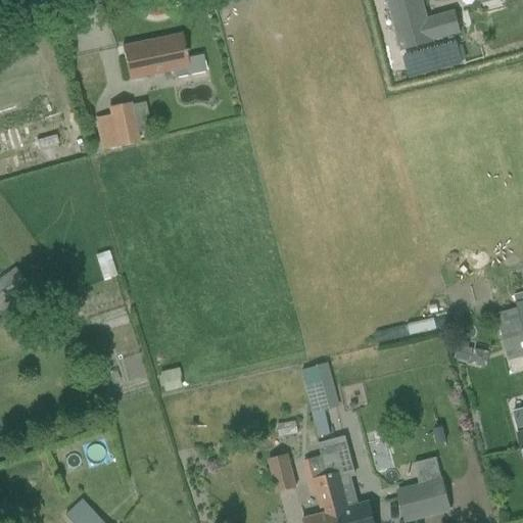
[(386,0),(400,52),(434,43),(434,41),(461,34),(455,11),(428,18),(422,0),(386,0)]
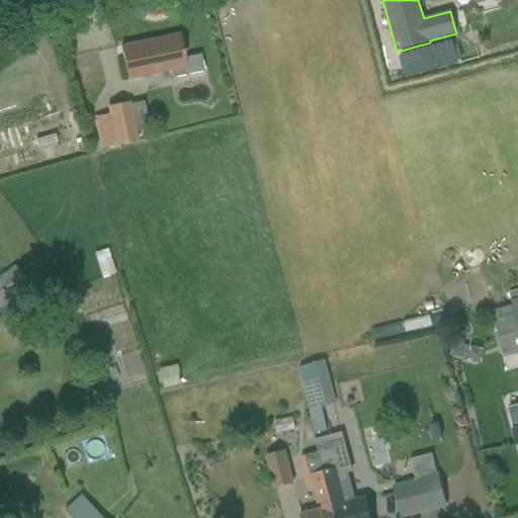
[(180,34),(120,47),(124,67),(127,79),(170,70),(172,78),(188,74),(203,71),(200,55),(184,58),(184,55),(180,34)]
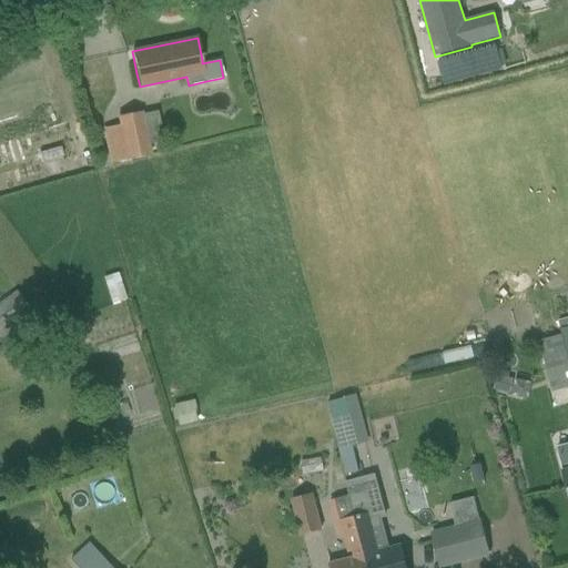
[(119,118),(127,160),(150,155),(142,112),(119,118)]
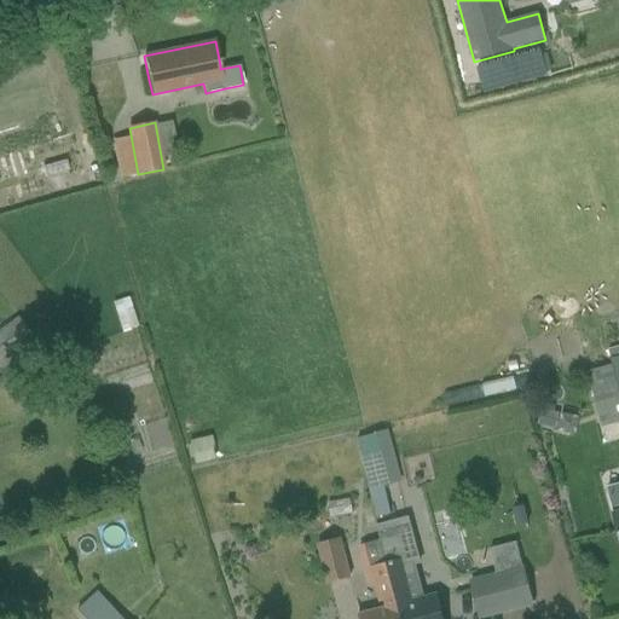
[(116,301),(123,330),(139,325),(132,298),(116,301)]
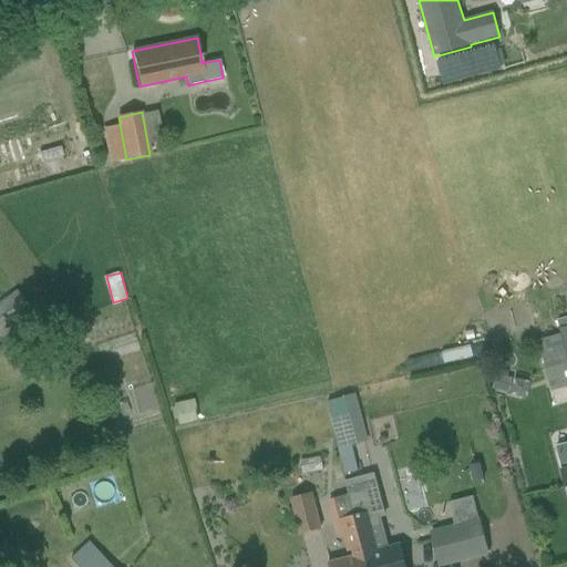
[(0,301),(0,342),(1,346),(20,331),(24,337),(37,328),(32,321),(37,319),(16,291),(0,301)]
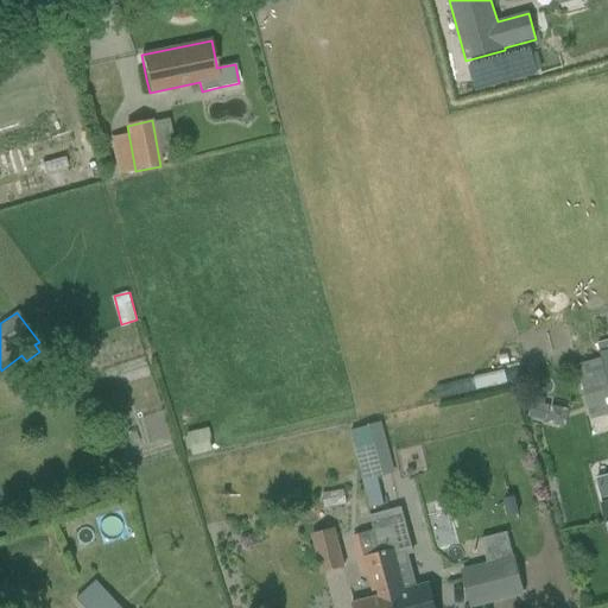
[(83,352),(62,359),(67,374),(89,367),(83,352)]
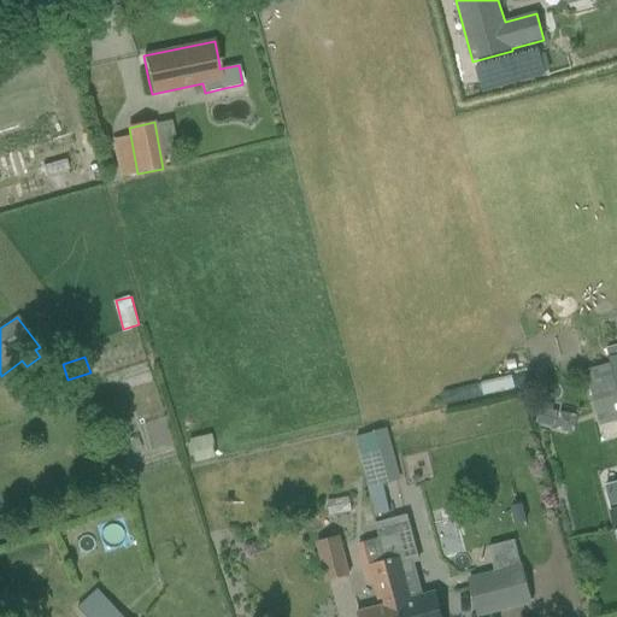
[(616,386),(611,364),(585,371),(585,372),(593,404),(599,427),(616,421),(616,386)]
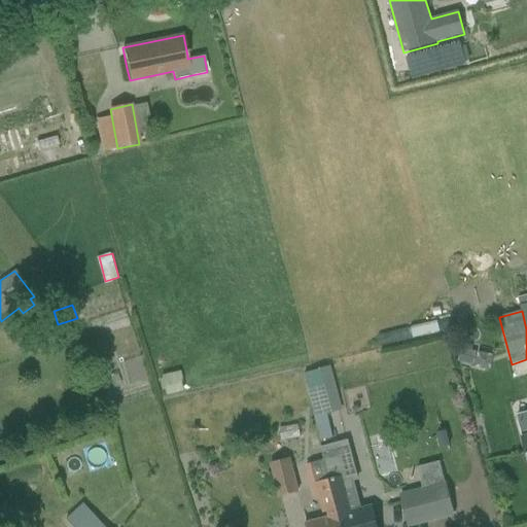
[(461,349),(458,362),(472,366),(476,352),(461,349)]
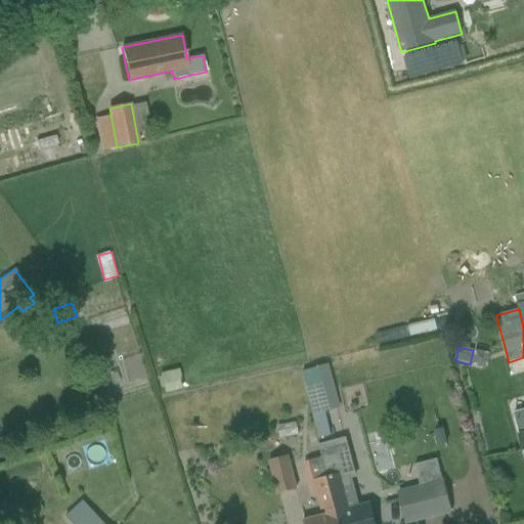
[(318,366),(301,372),(312,411),(323,407),(330,406),(318,366)]
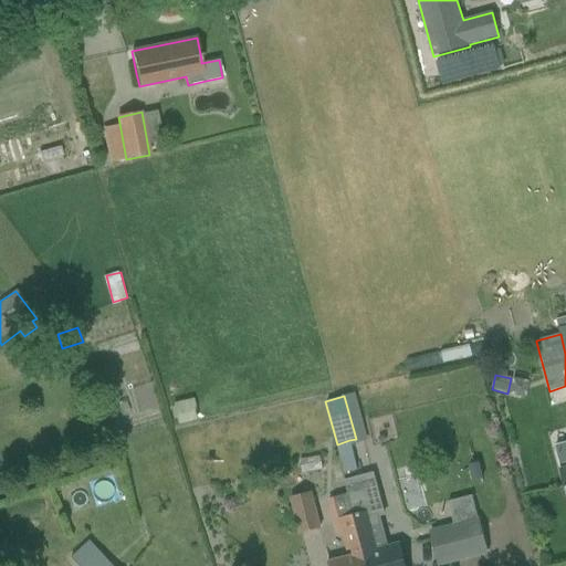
[(195,399),(176,402),(179,423),(198,420),(195,399)]
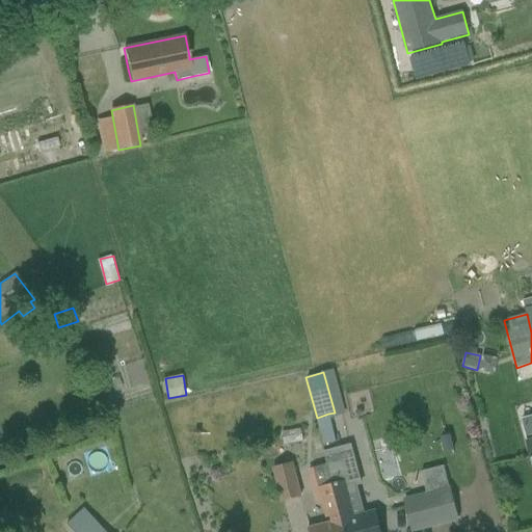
[(331,428),(320,431),(323,443),(323,445),(336,442),(331,428)]
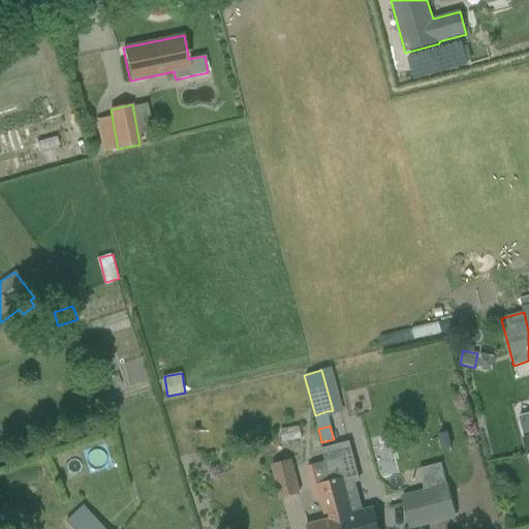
[(349,442),(321,449),(324,462),(325,462),(331,480),(343,528),(379,528),(373,507),(349,514),(347,508),(351,507),(346,486),(360,481),(349,442)]
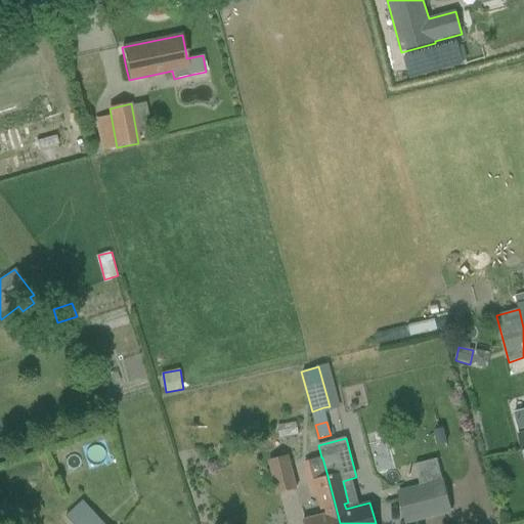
[(270,462),(278,493),(296,489),(288,457),(270,462)]
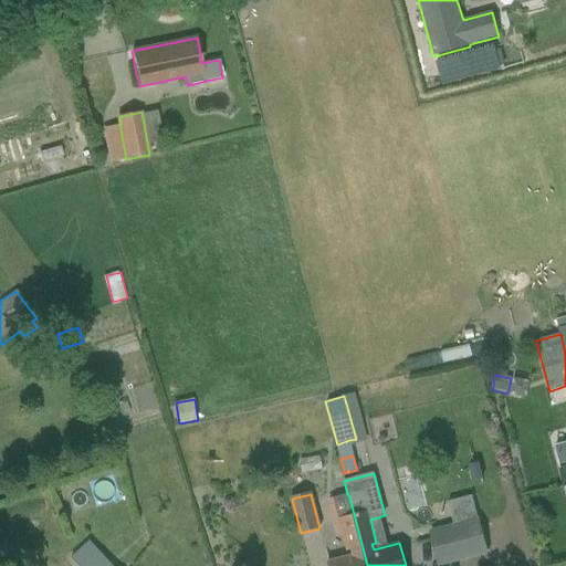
[(328,565),(367,565),(354,514),(348,494),(347,494),(328,499),(338,536),(344,535),(348,551),(352,549),(354,555),(327,562),(328,565)]
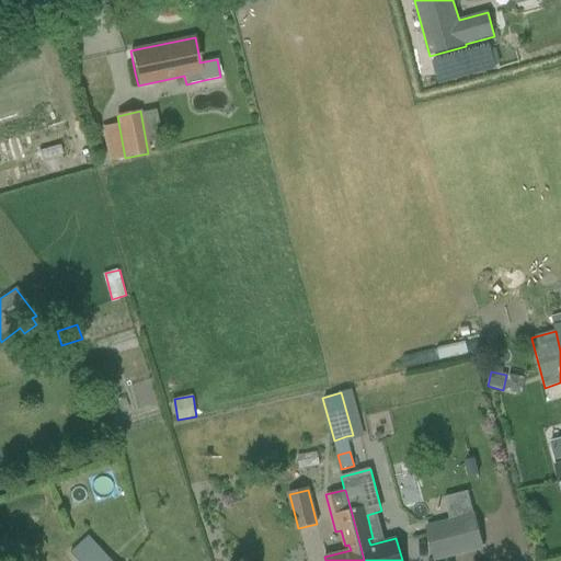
[(473,515),(426,526),(435,560),(483,549),(473,515)]
